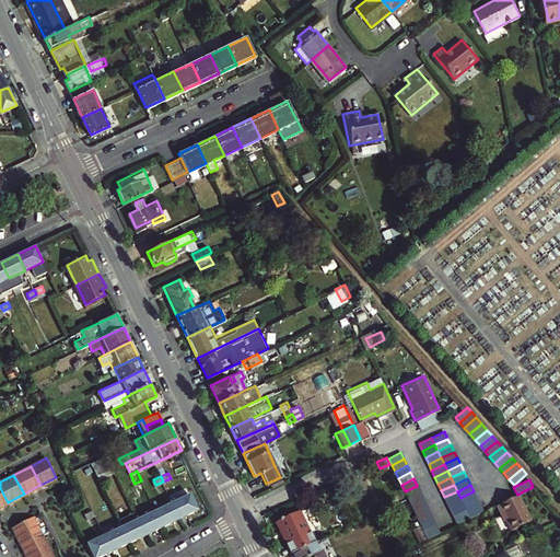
[(408,498),(420,492),(417,486),(405,491),(407,497),(408,498)]
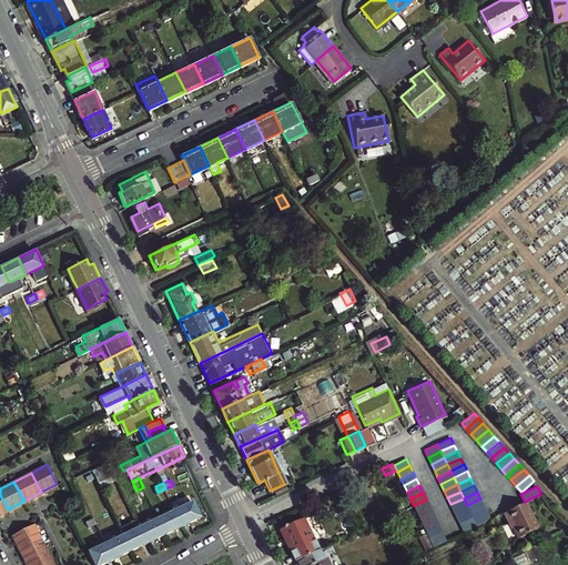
[(131,505),(139,501),(137,496),(128,500),(131,505)]
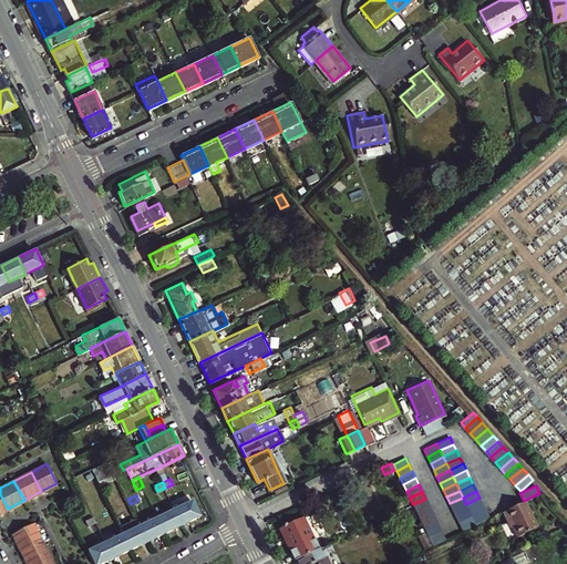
[(453,511),(466,504),(463,498),(450,503),(453,511)]
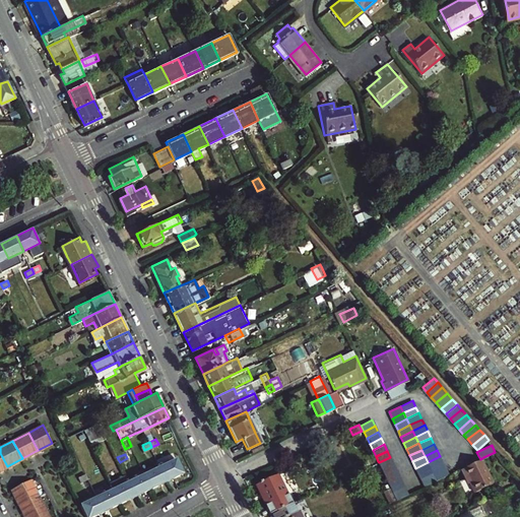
[(431,468),(443,462),(440,456),(428,462),(431,468)]
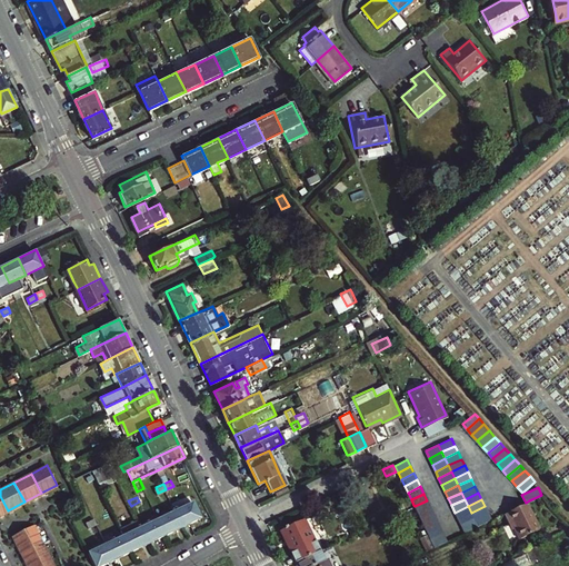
[(183,525),(201,516),(195,500),(176,509),(183,525)]
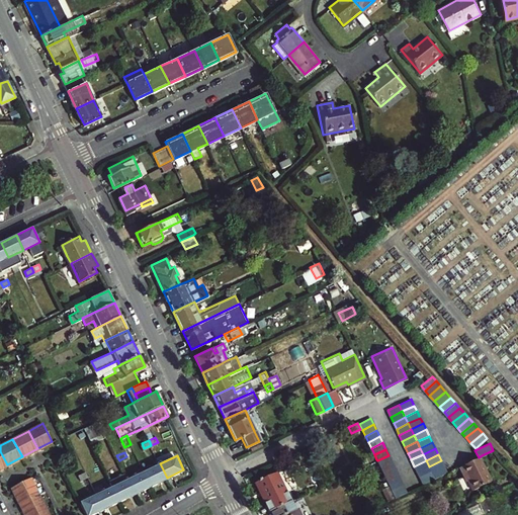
[(380,466),(392,461),(389,455),(377,460),(380,466)]
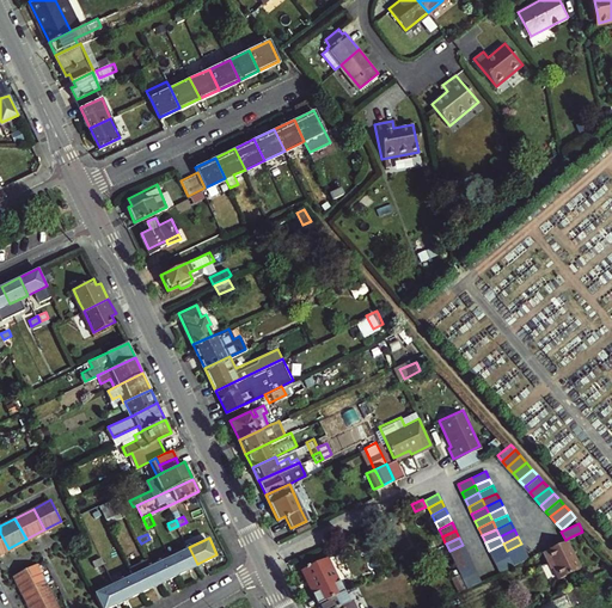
[(552,559),(561,576),(582,566),(569,538),(565,540),(545,550),(550,560),(552,559)]
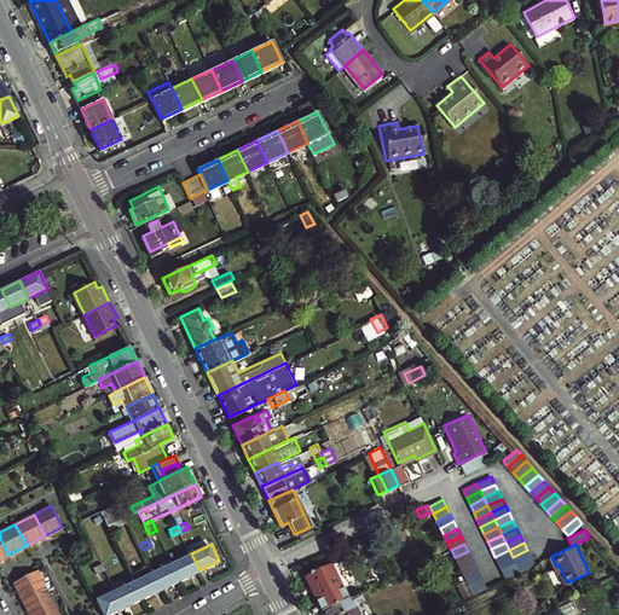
[(498,564),(513,557),(509,550),(495,557),(498,564)]
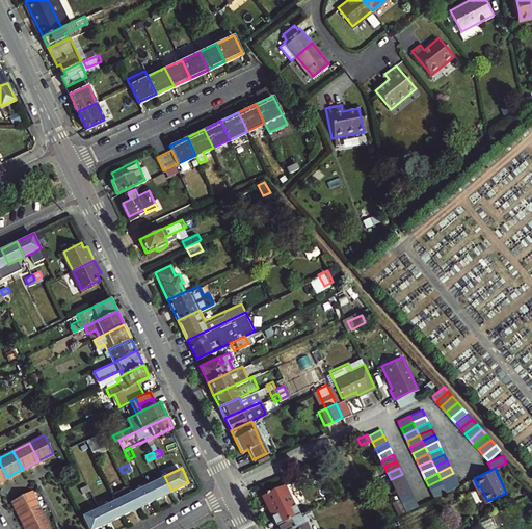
[(444,485),(456,480),(453,473),(441,479),(444,485)]
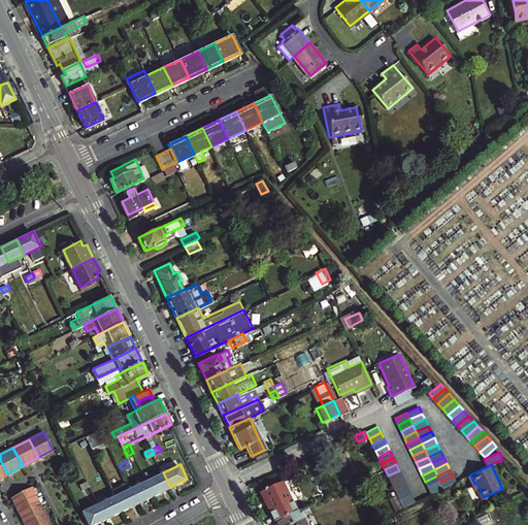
[(391,482),(402,477),(399,470),(388,476),(391,482)]
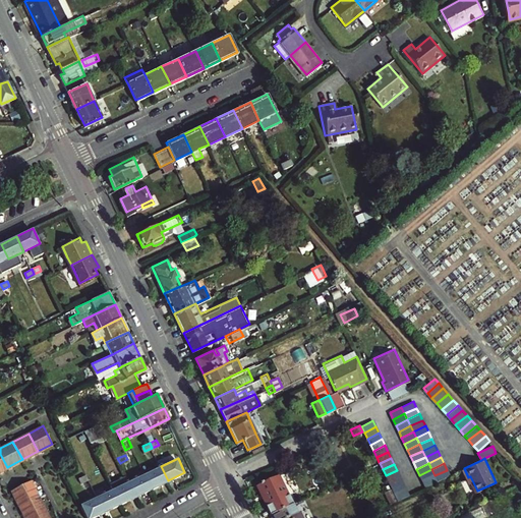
[(152,487),(168,480),(161,466),(146,473),(152,487)]
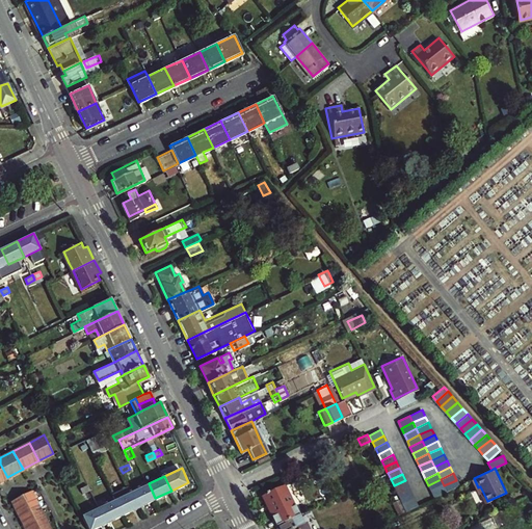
[(149,483),(145,478),(129,485),(139,506),(155,498),(149,483)]
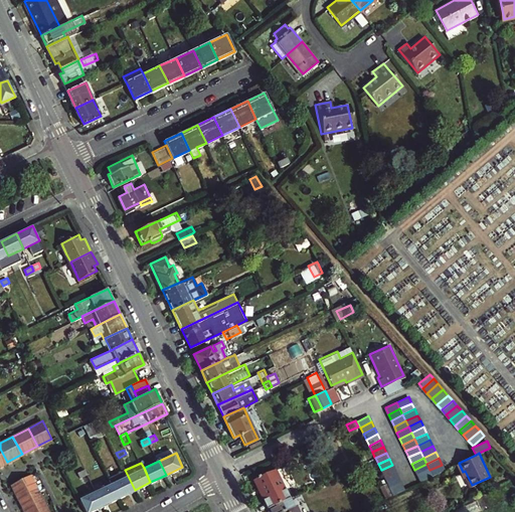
[(88,472),(96,469),(94,464),(86,467),(88,472)]
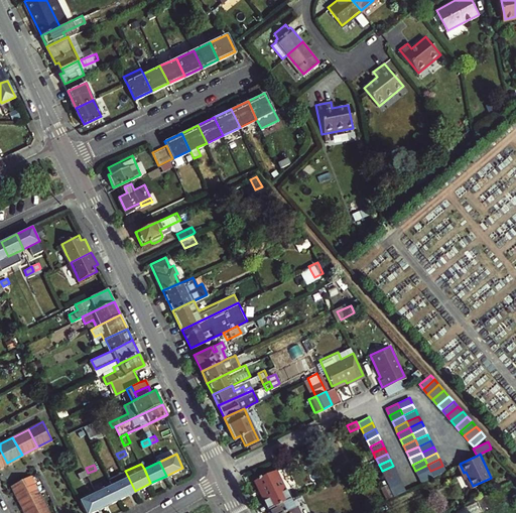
[(418,477),(430,471),(427,465),(415,471),(418,477)]
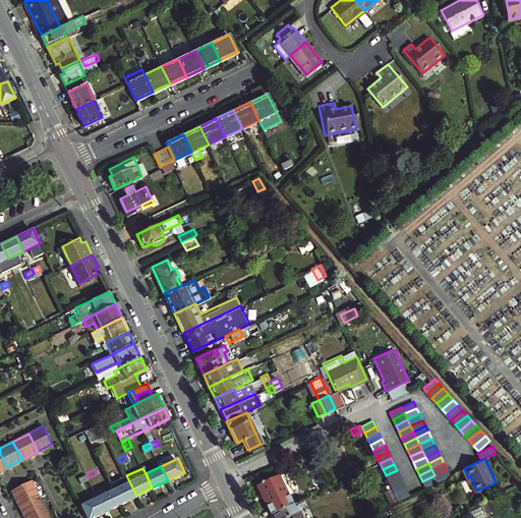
[(388,482),(400,476),(397,470),(386,475),(388,482)]
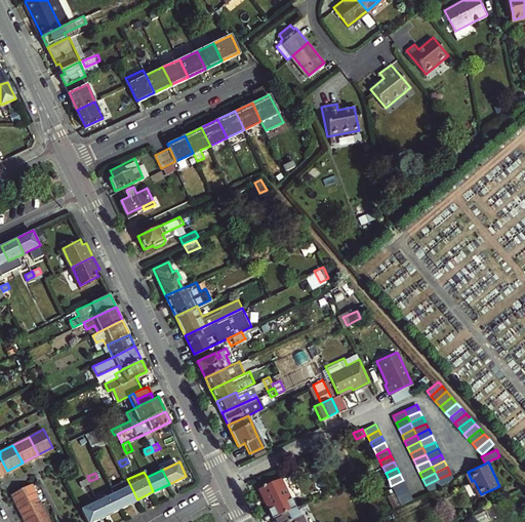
[(453,478),(450,474),(438,479),(441,484),(453,478)]
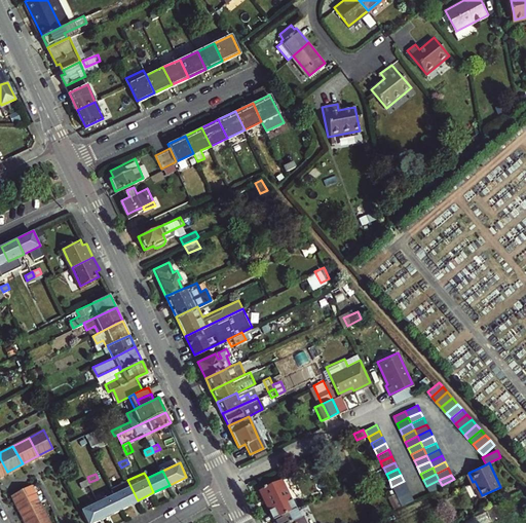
[(89,482),(87,477),(80,481),(83,486),(89,482)]
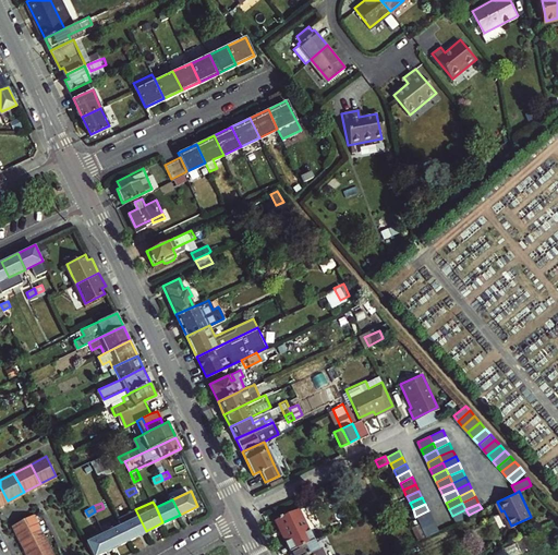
[(314,539),(299,508),(275,520),(290,551),(314,539)]
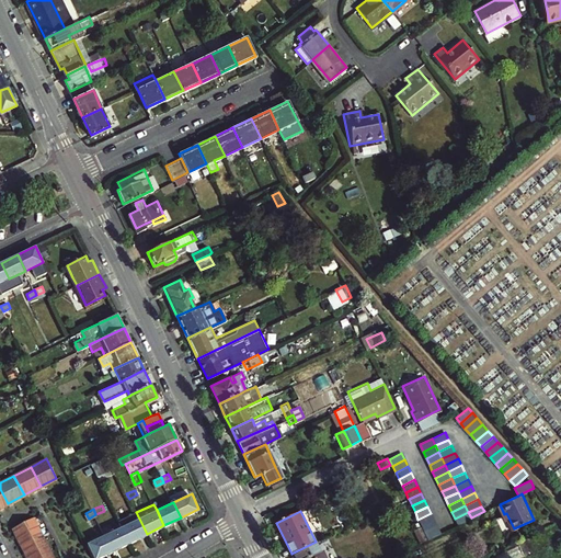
[(136,512),(118,521),(122,526),(129,542),(147,534),(136,512)]
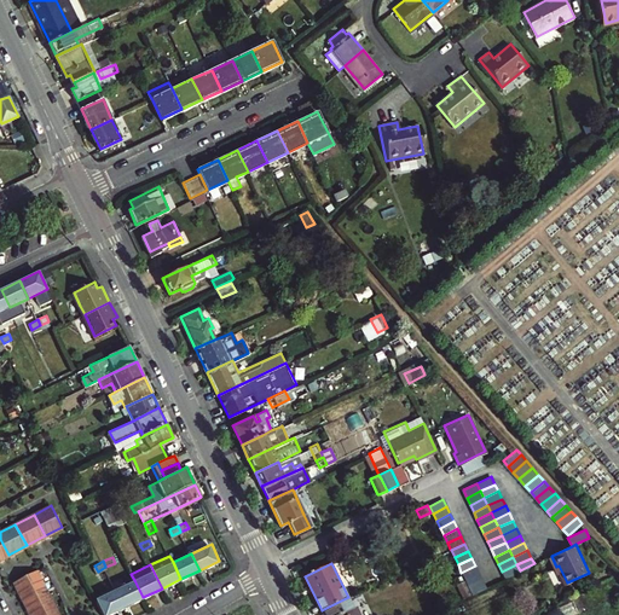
[(505,578),(520,570),(516,564),(502,572),(505,578)]
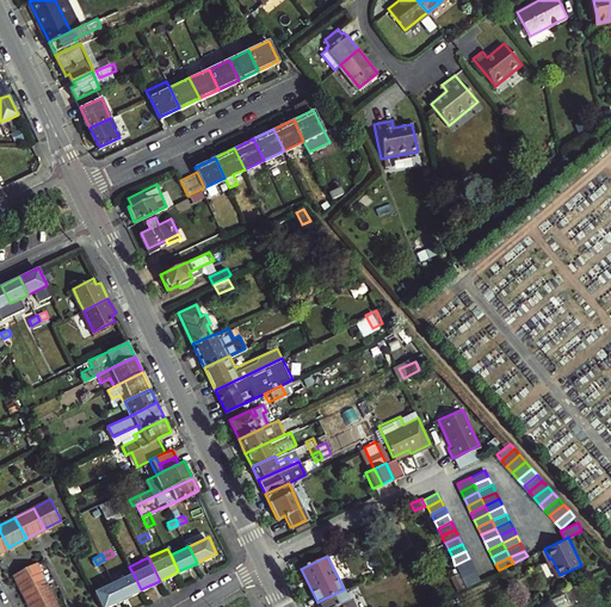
[(458,571),(473,565),(469,558),(455,565),(458,571)]
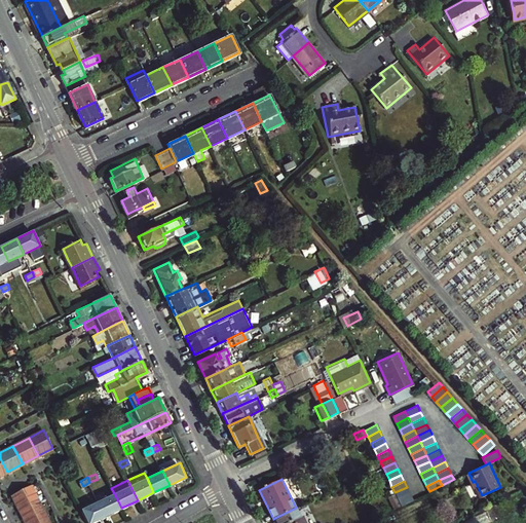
[(21,509),(39,499),(31,484),(12,493),(21,509)]
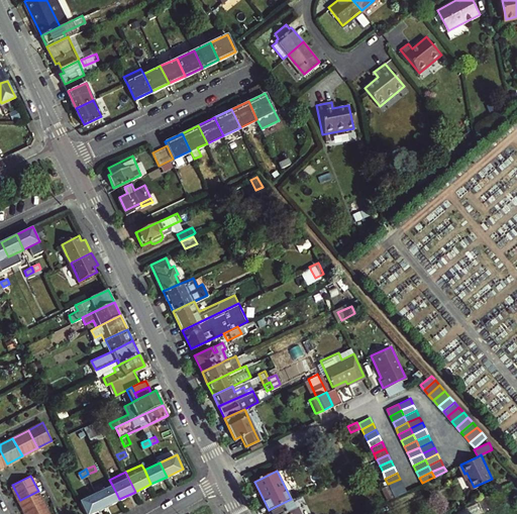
[(391,491),(403,485),(400,479),(388,484),(391,491)]
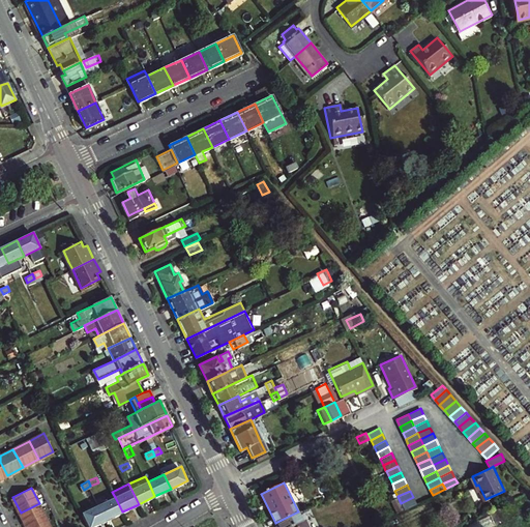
[(398,496),(389,499),(395,513),(404,508),(401,503),(398,496)]
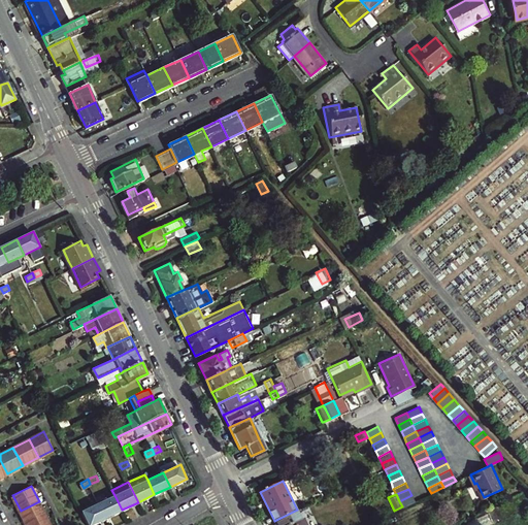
[(114,495),(99,503),(106,517),(122,510),(114,495)]
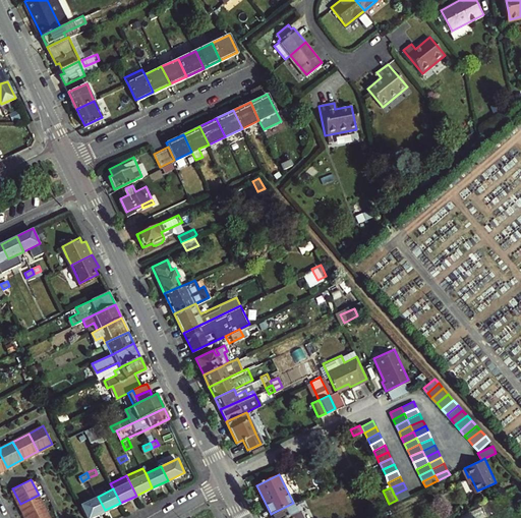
[(397,500),(409,495),(406,488),(394,495),(397,500)]
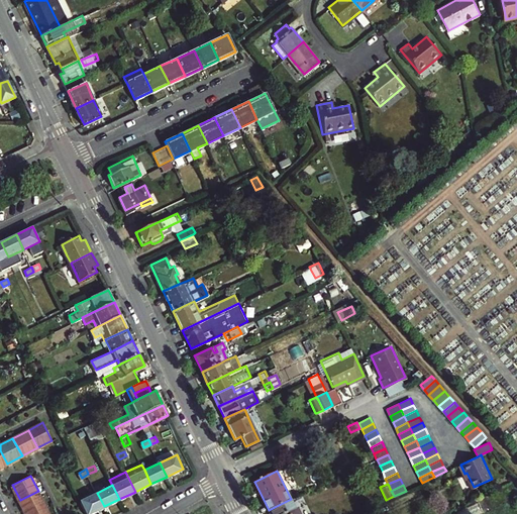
[(29,513),(45,506),(38,491),(20,500),(26,513),(29,513)]
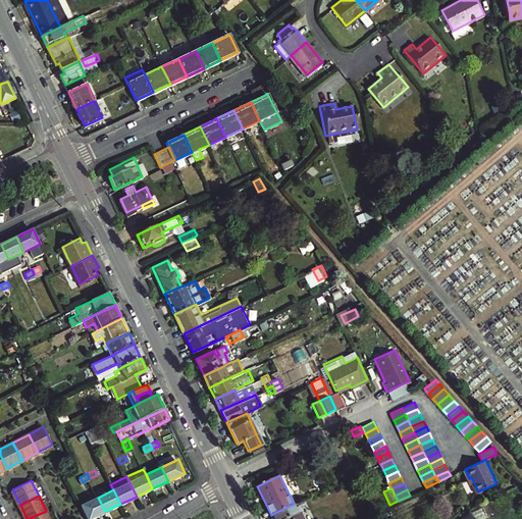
[(98,498),(82,505),(89,518),(105,511),(98,498)]
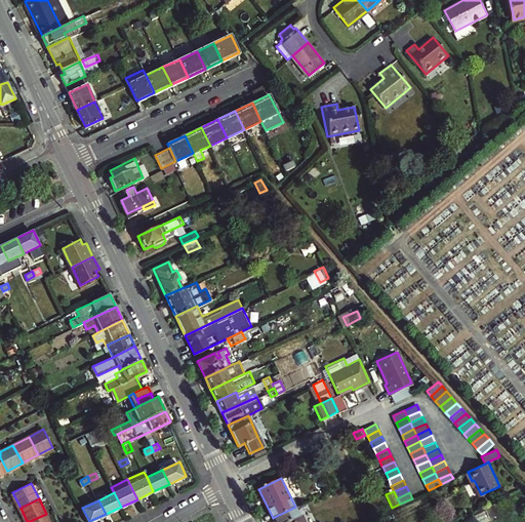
[(299,516),(295,507),(273,518),(274,521),(307,521),(304,514),(299,516)]
